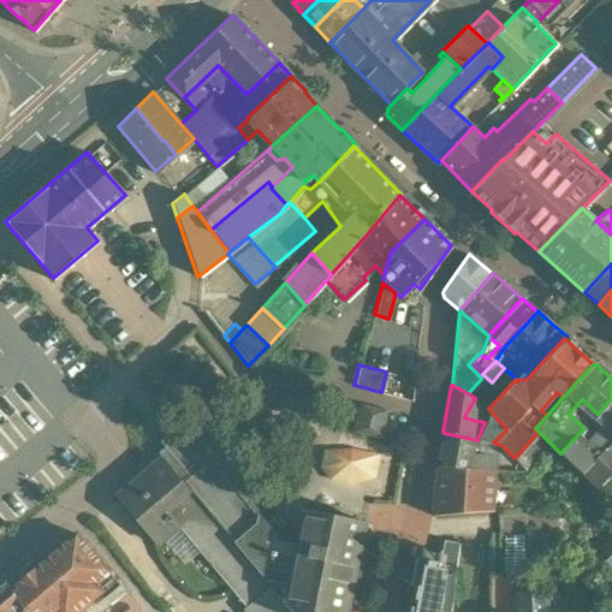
[(475,398),(464,417),(473,420),(482,402),(475,398)]
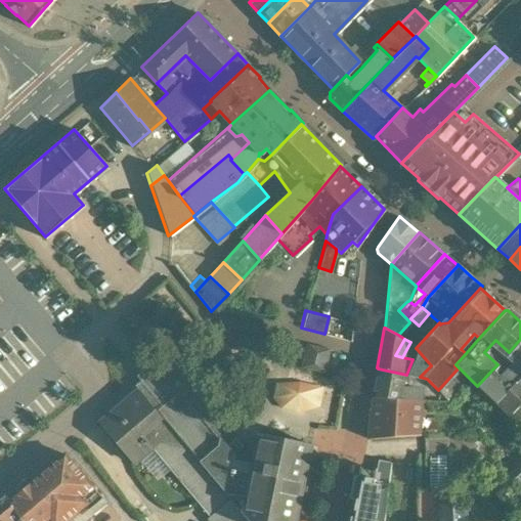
[(492,370),(477,386),(494,402),(520,375),(520,339),(509,352),(506,355),(513,362),(500,377),(492,370)]
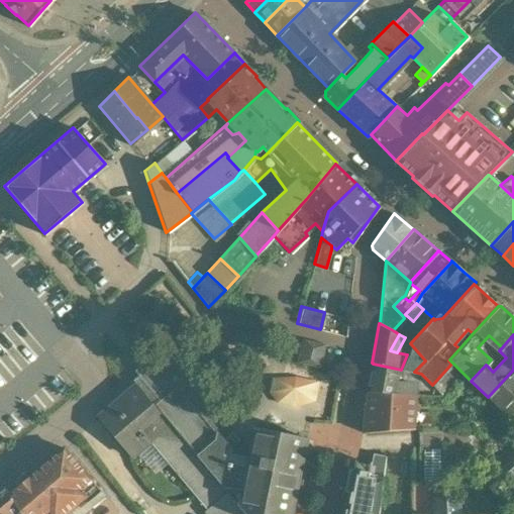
[(323,343),(301,337),(295,361),(317,367),(323,343)]
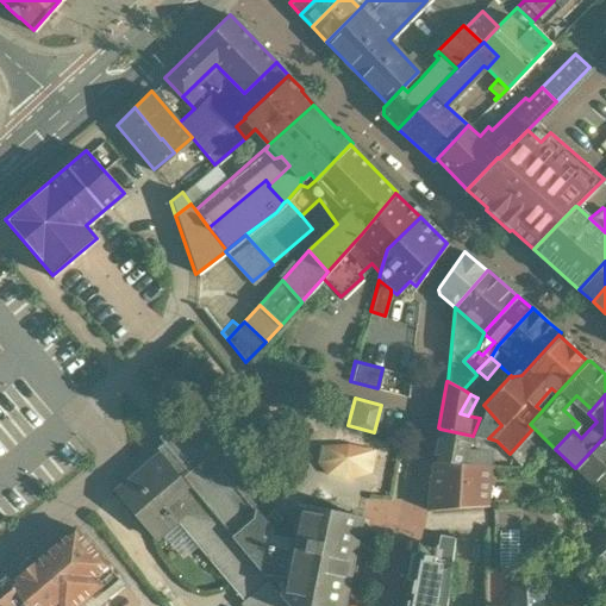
[(501,425),(486,407),(480,418),(473,436),(474,436),(488,438),(501,425)]
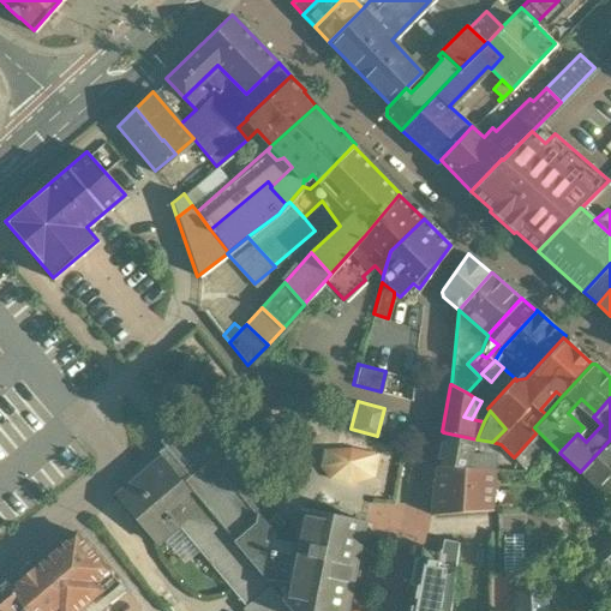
[(172,469),(199,445),(204,442),(189,424),(157,450),(161,456),(172,469)]
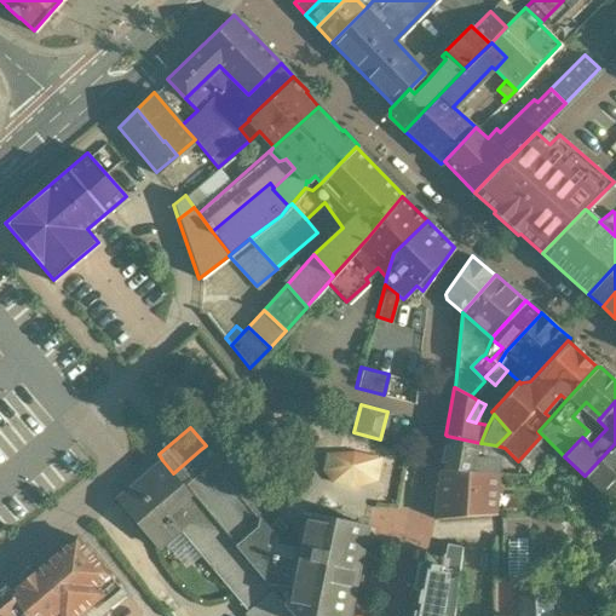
[(447,436),(445,436),(439,467),(475,470),(482,443),(447,436)]
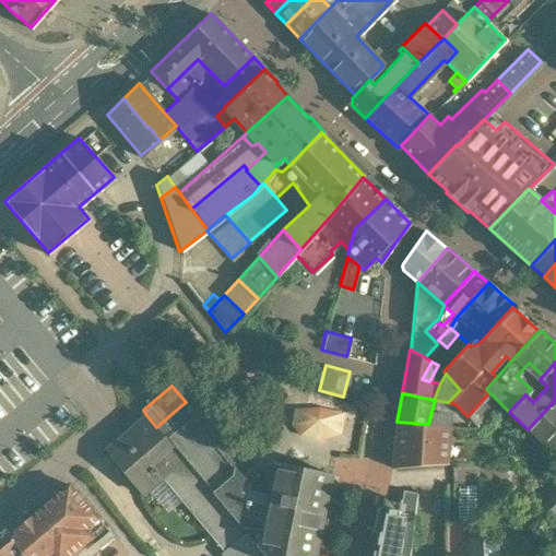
[(555,400),(528,429),(555,457),(555,456),(555,428),(555,427),(555,400)]
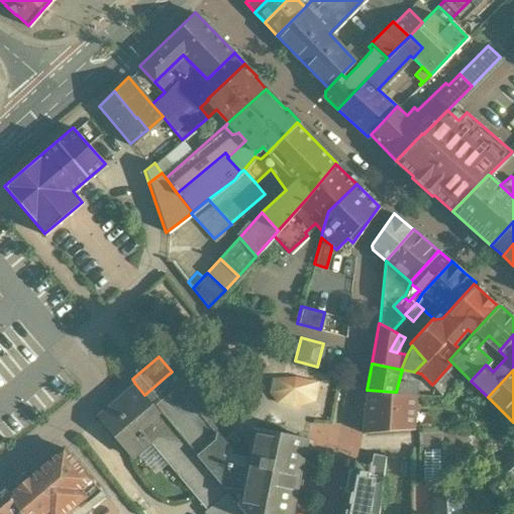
[(168,375),(144,395),(152,404),(176,384),(168,375)]
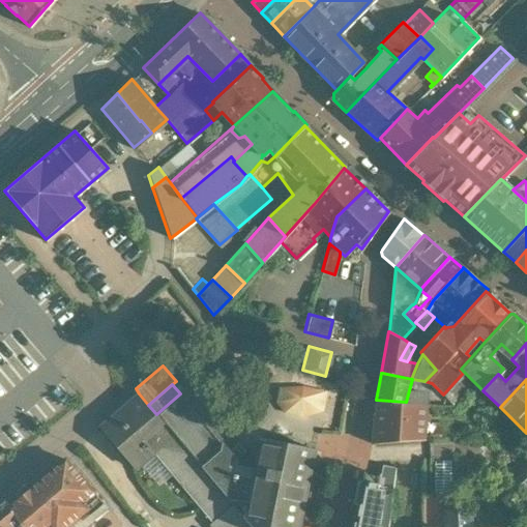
[(323,405),(322,384),(286,386),(287,408),(323,405)]
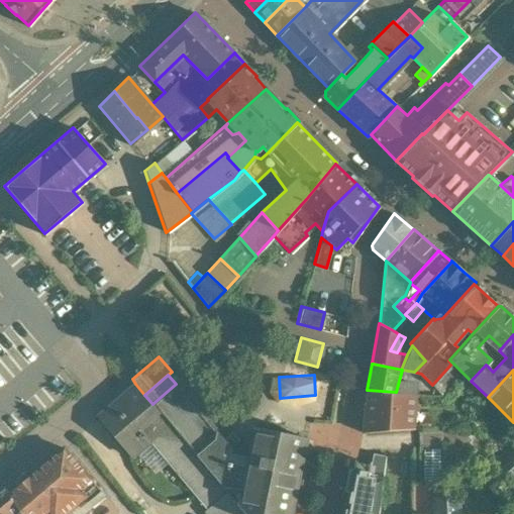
[(135,384),(97,416),(129,454),(146,439),(136,426),(156,411),(158,409),(152,404),(144,395),(135,384)]
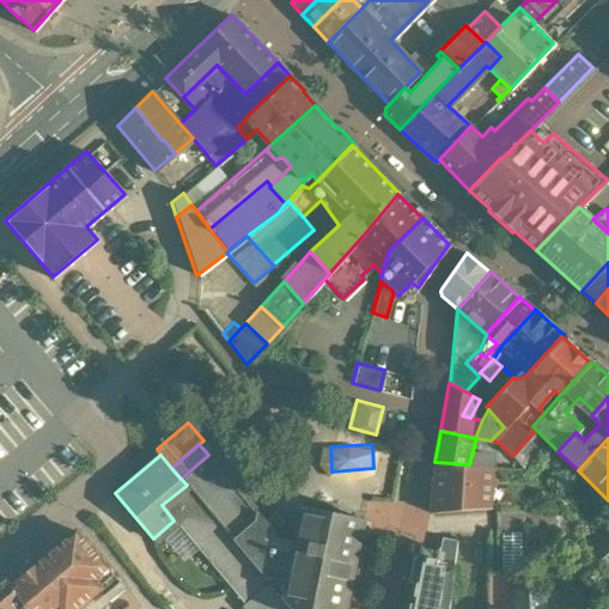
[(273,531),(208,455),(181,479),(187,485),(263,576),(265,574),(272,535),(273,536),(273,531)]
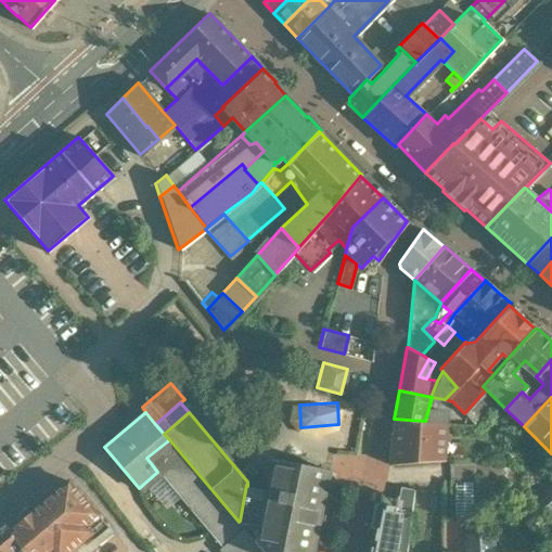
[(445,423),(394,420),(393,433),(392,433),(389,463),(443,460),(445,423)]
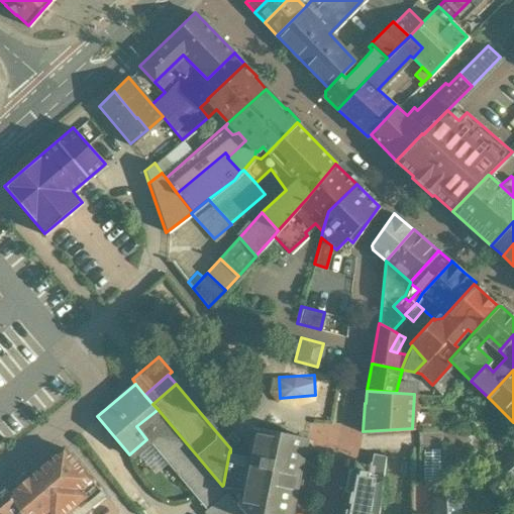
[(223,492),(156,411),(136,426),(146,439),(207,510),(211,505),(217,499),(223,492)]
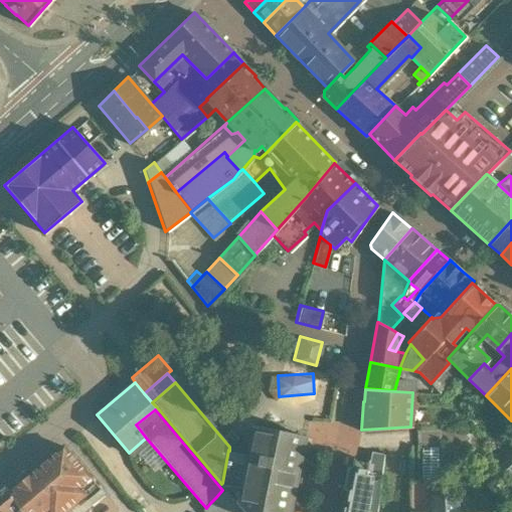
[(289,511),(305,436),(254,427),(248,454),(229,451),(228,450),(222,483),(242,487),(238,505),(244,511),(289,511)]
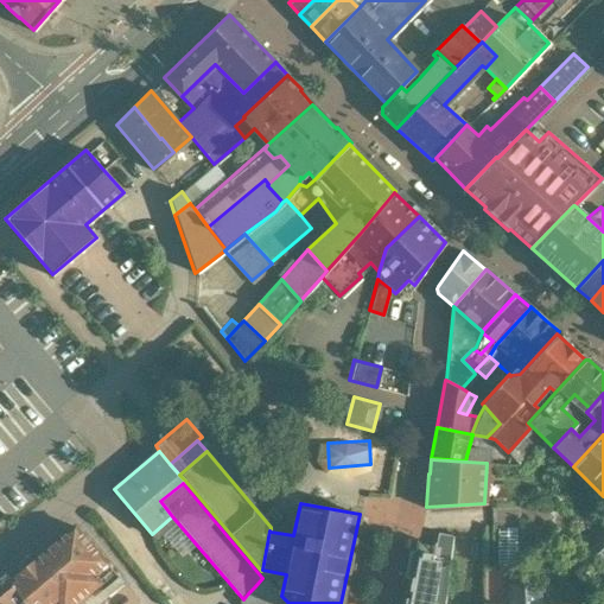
[(74,525),(32,560),(26,553),(13,564),(19,571),(10,579),(25,603),(99,603),(105,599),(102,598),(107,595),(102,589),(118,576),(74,525)]
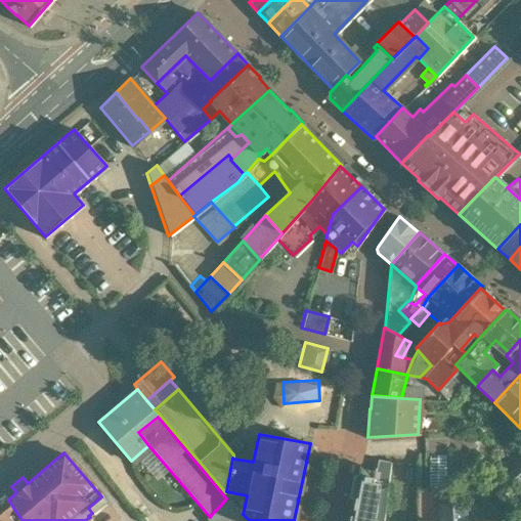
[(428,486),(443,486),(443,453),(428,453),(428,486)]
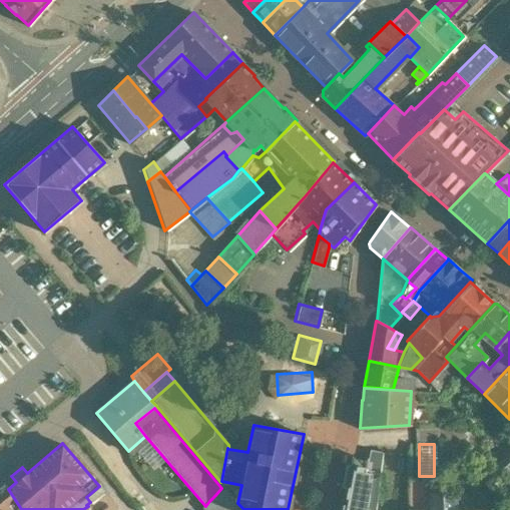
[(374,509),(381,471),(349,465),(340,509),(374,509)]
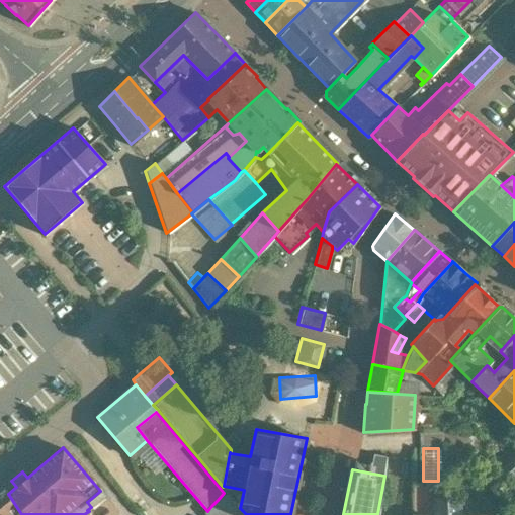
[(514,476),(510,470),(492,487),(514,512),(514,476)]
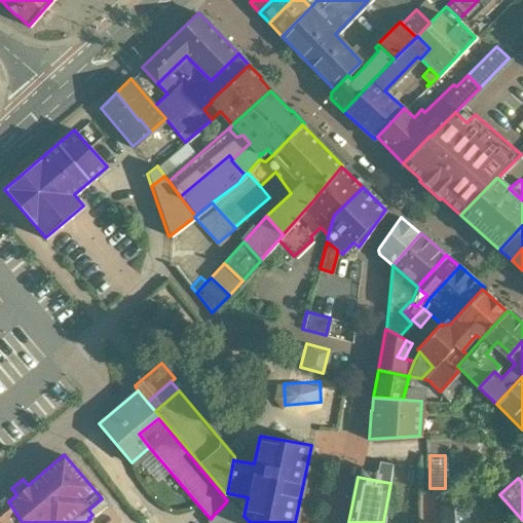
[(445,488),(433,488),(434,506),(438,506),(452,505),(451,487),(445,488)]
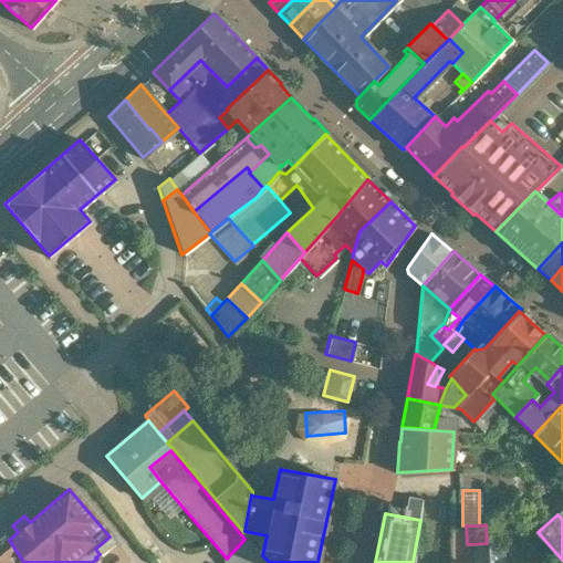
[(23,562),(9,540),(6,535),(0,540),(0,562),(23,562)]
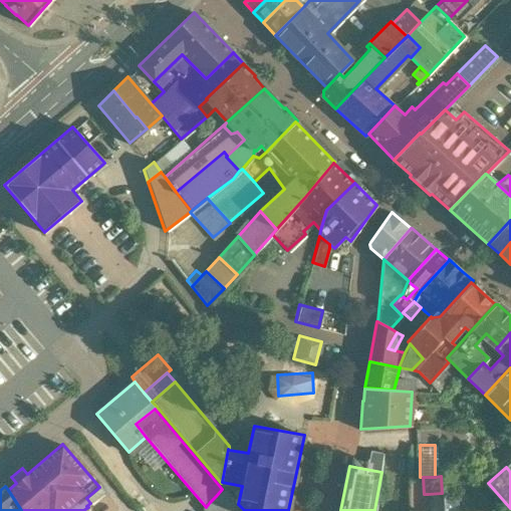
[(244,510),(238,504),(224,487),(222,489),(216,496),(229,508),(226,510),(244,510)]
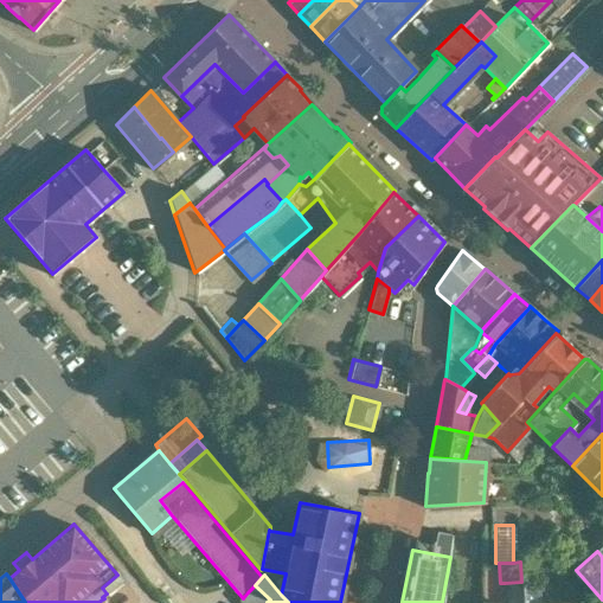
[(523,602),(521,582),(505,583),(505,602),(486,602),(482,602),(481,602),(523,602)]
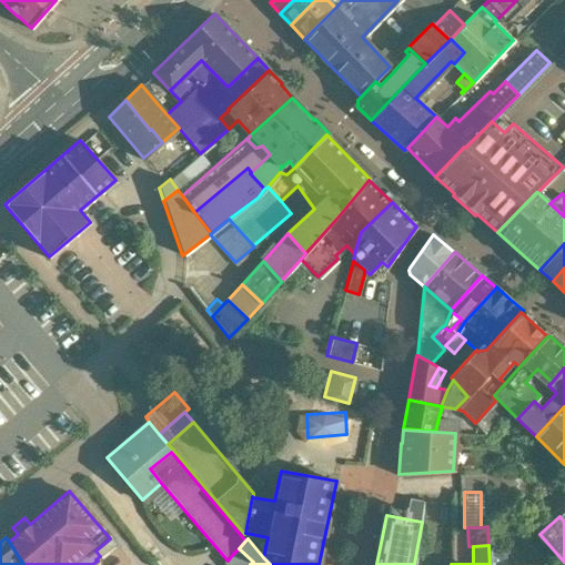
[(250,564),(253,562),(239,548),(232,555),(243,564),(250,564)]
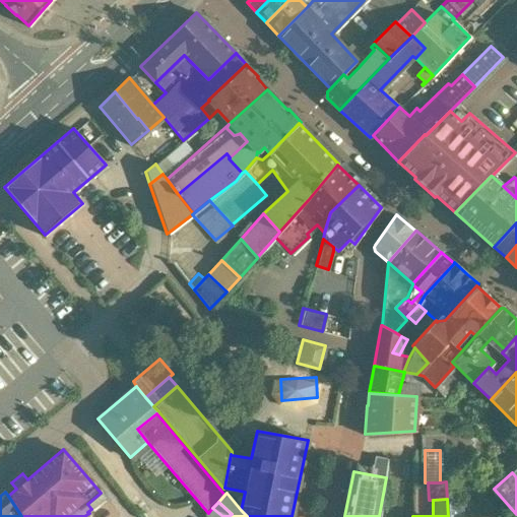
[(497,507),(485,508),(486,516),(490,516),(499,516),(497,507)]
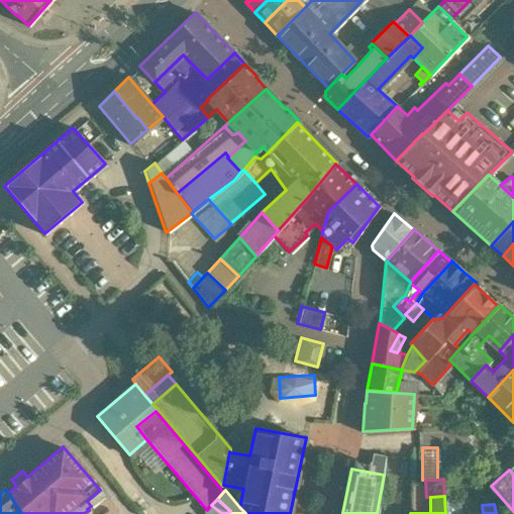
[(221,513),(211,505),(207,510),(202,513),(221,513)]
